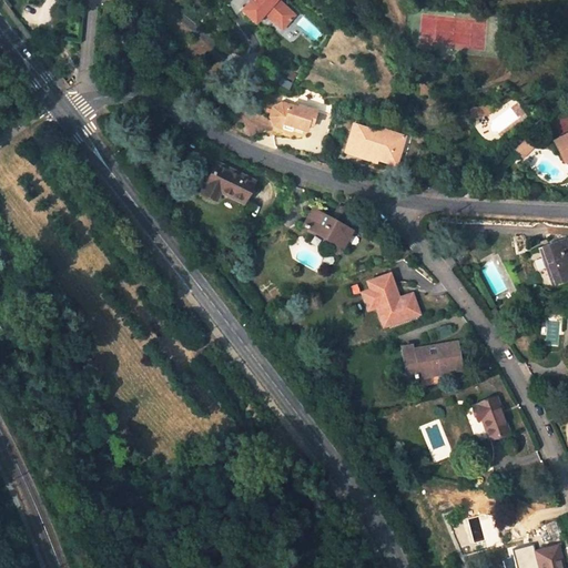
[(250,0),(241,10),(255,23),(264,13),(282,29),(295,16),(279,0),(250,0)]
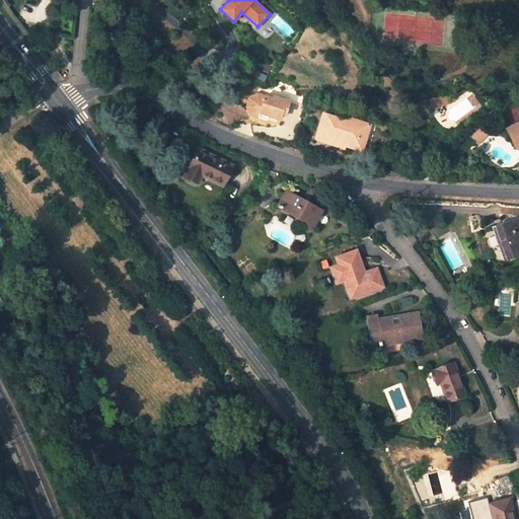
[(44,54),(53,48),(48,42),(40,48),(44,54)]
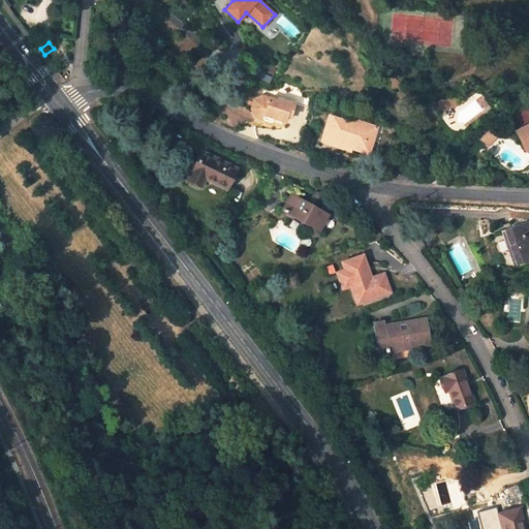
[(296,103),(280,98),(279,100),(263,95),(255,99),(252,109),(256,117),(273,122),(274,118),(285,122),(287,116),(291,118),(296,103)]
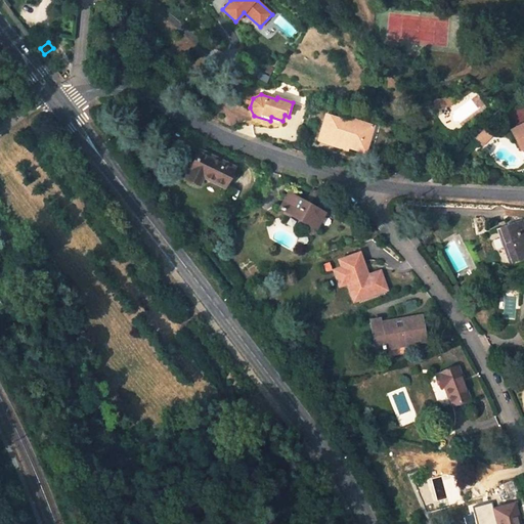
[(446,107),(444,99),(434,102),(436,111),(446,107)]
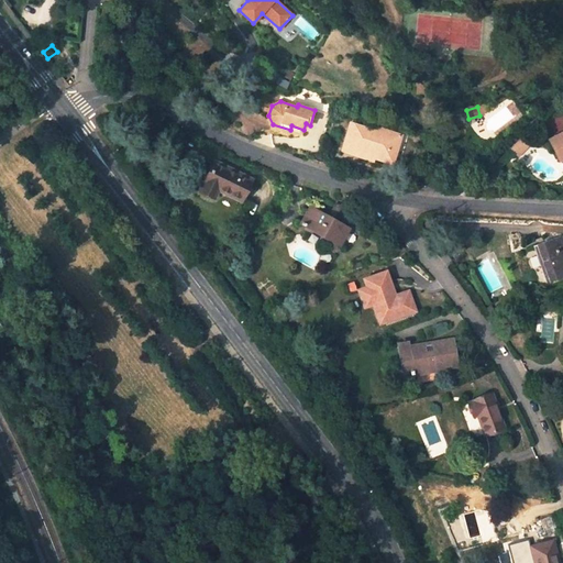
[(378,131),(352,123),(345,148),(396,163),(400,148),(394,146),(398,131),(383,127),(378,129),(378,131)]
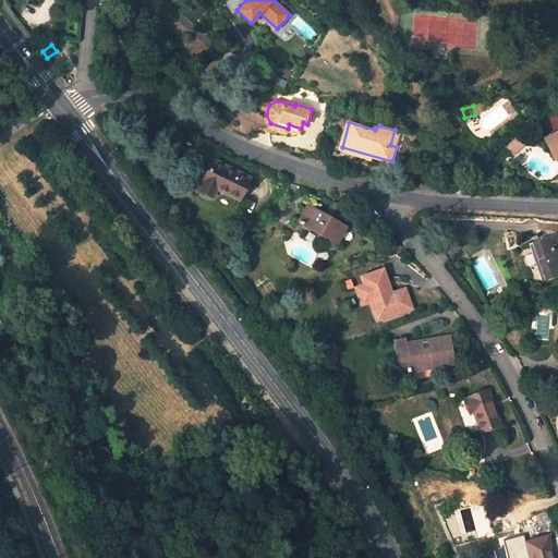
[(401,131),(395,130),(390,145),(397,147),(401,131)]
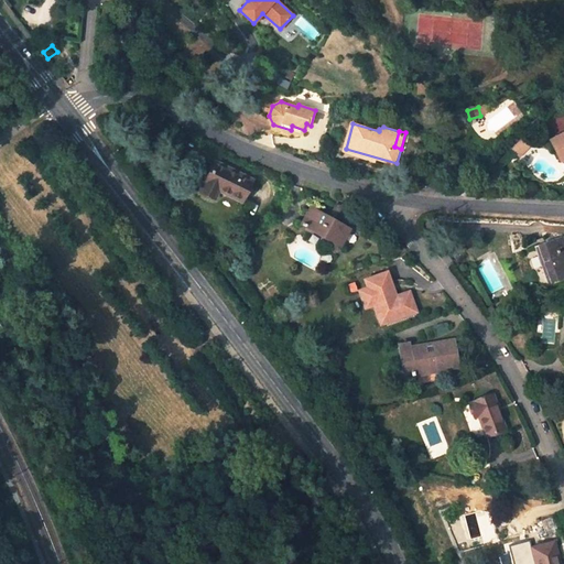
[(563,158),(563,132),(550,140),(561,160),(563,158)]
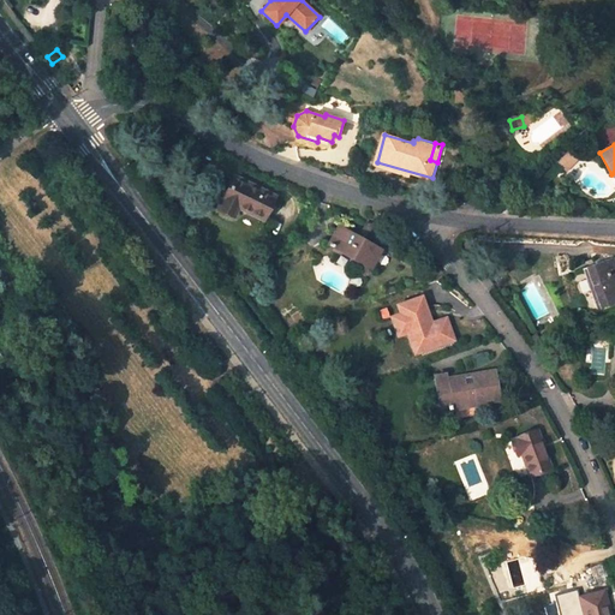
[(569,153),(557,161),(565,171),(575,162),(569,153)]
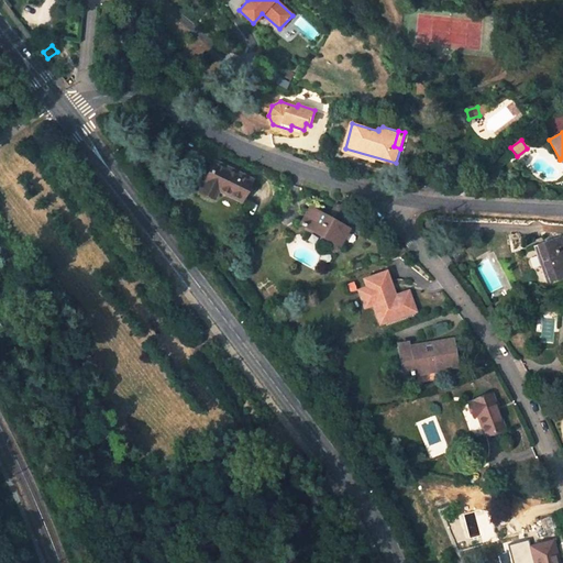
[(218,189),(241,201),(251,179),(213,162),(199,190),(213,198),(218,189)]
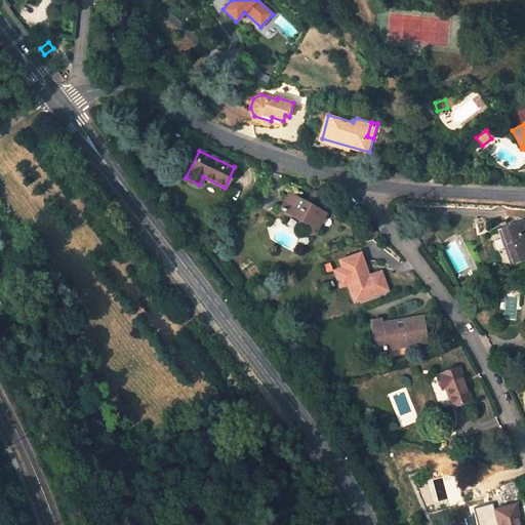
[(281,208),(316,228),(324,213),(289,193),(281,208)]
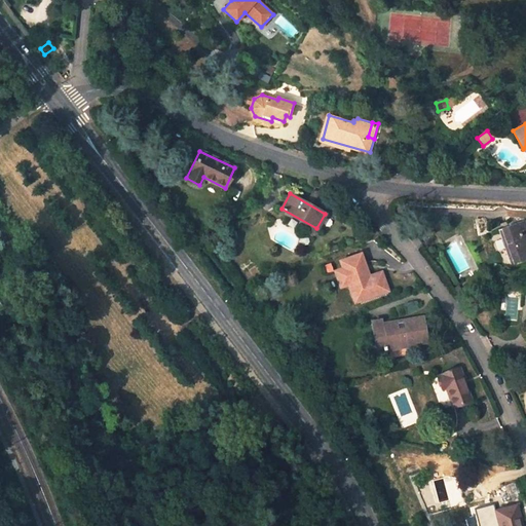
[(501,228),(514,264),(525,259),(525,227),(523,220),(501,228)]
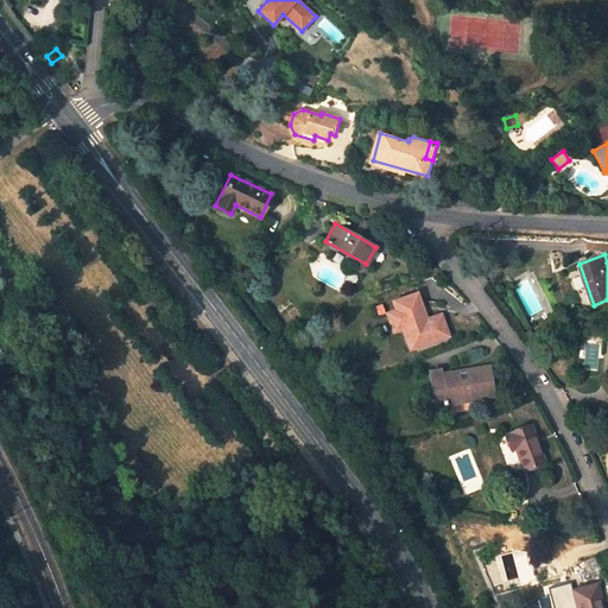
[(583,284),(576,286),(581,306),(589,304),(583,284)]
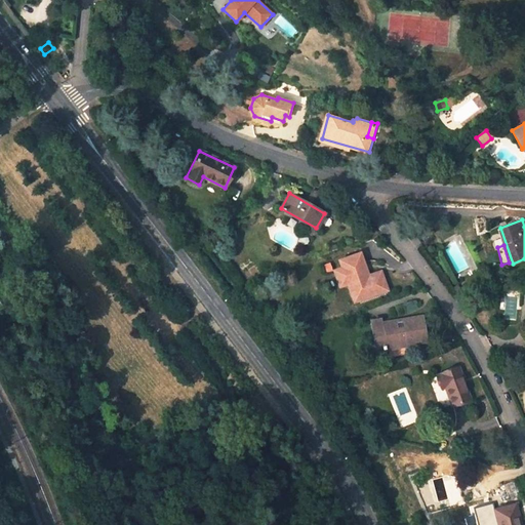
[(348,283),(354,301),(387,289),(380,271),(368,275),(360,252),(339,259),(342,268),(334,271),(339,286),(348,283)]
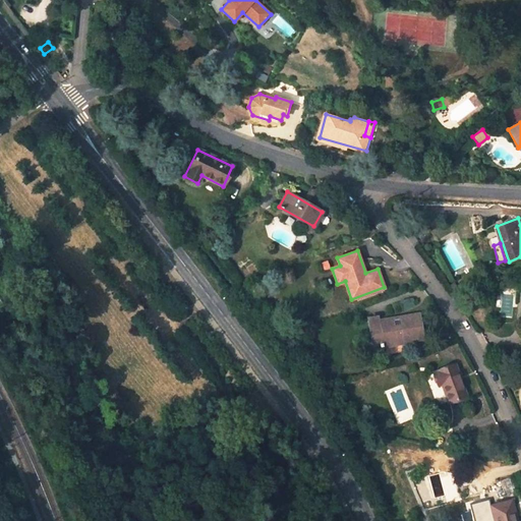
[(395,345),(403,344),(403,341),(423,338),(419,313),(400,317),(402,326),(394,328),(393,319),(380,322),(379,316),(368,319),(373,347),(395,343),(395,345)]
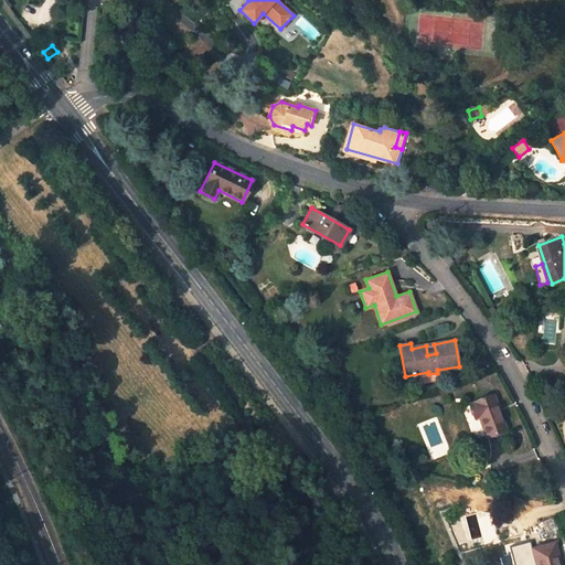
[(505,429),(493,395),(469,404),(473,417),(479,416),(486,436),(505,429)]
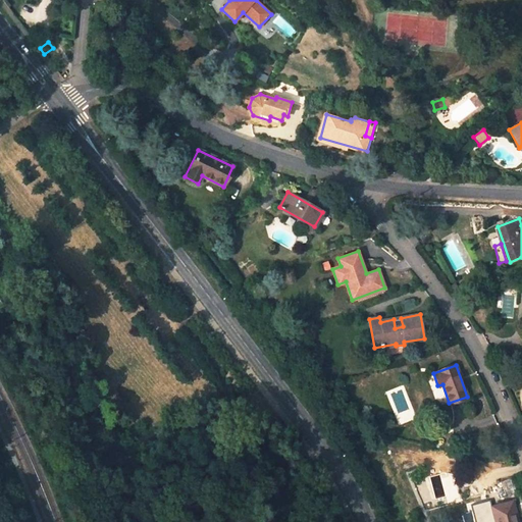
[(514,476),(501,481),(506,494),(519,489),(514,476)]
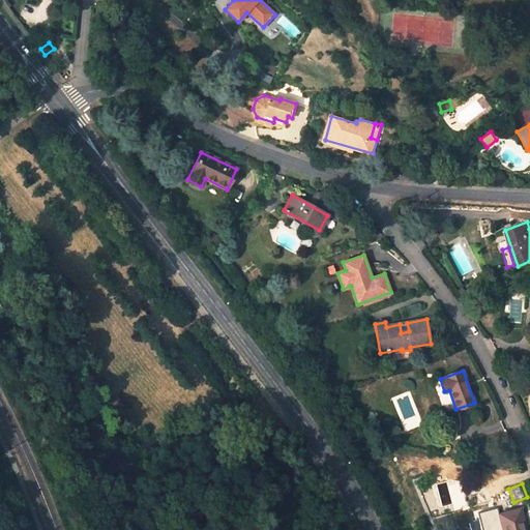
[(526,529),(521,508),(499,514),(502,529),(526,529)]
